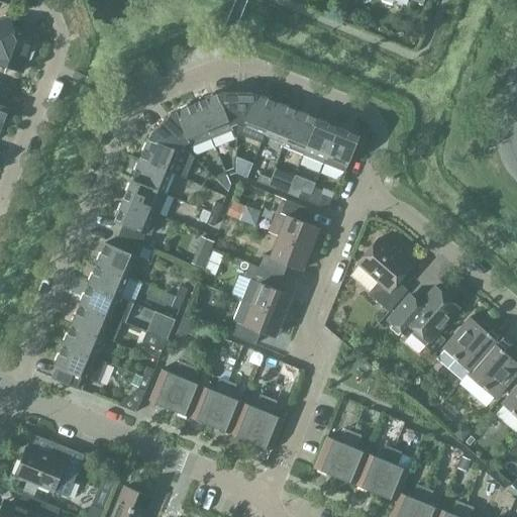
[(353,8),(343,12),(347,21),(357,17),(353,8)]
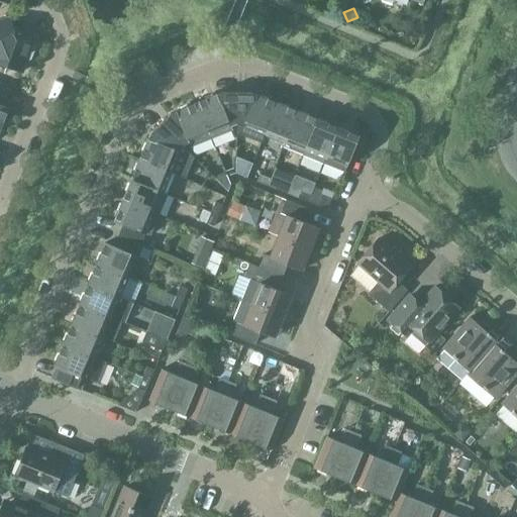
[(31,60),(36,46),(28,25),(15,31),(9,18),(0,21),(0,63),(22,72),(26,62),(31,60)]
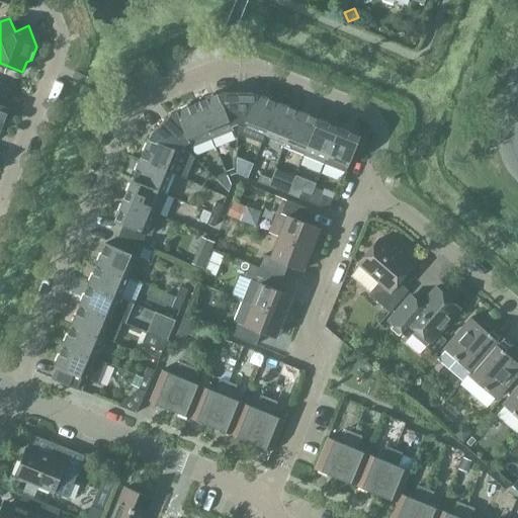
[(0,131),(9,108),(2,105),(9,88),(0,83),(0,131)]
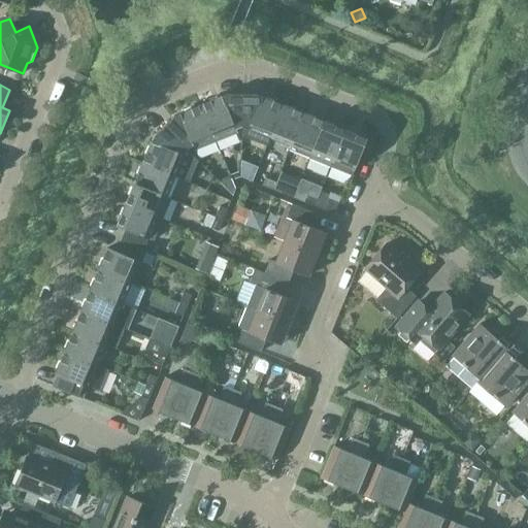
[(235,129),(242,127),(242,94),(229,94),(222,97),(201,105),(216,141),(237,133),(235,129)]
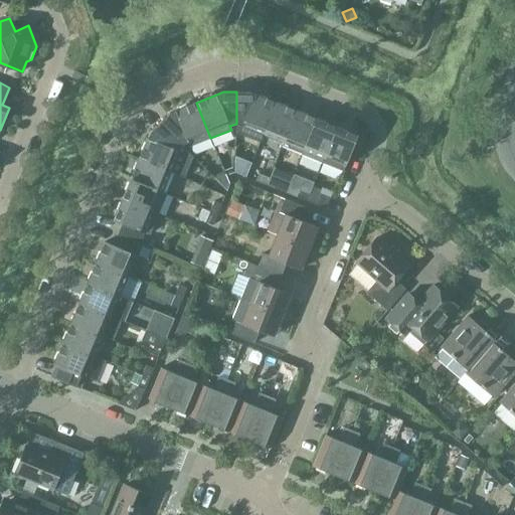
[(263,138),(277,103),(250,93),(236,92),(236,124),(242,126),(239,133),(261,142),(263,138)]
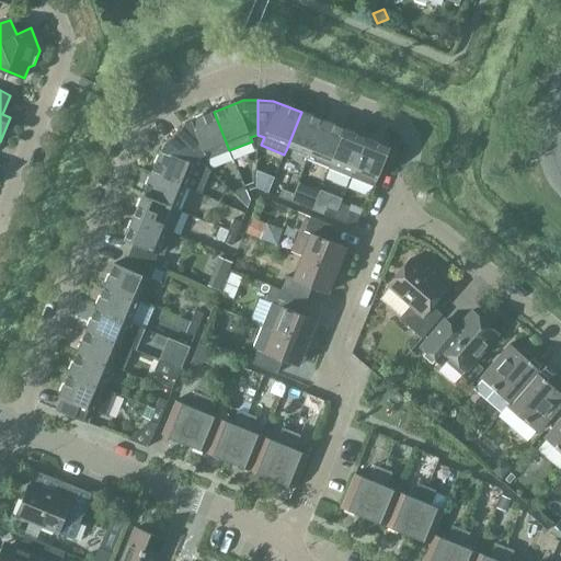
[(185,124),(174,135),(198,159),(206,156),(207,160),(229,150),(214,112),(185,124)]
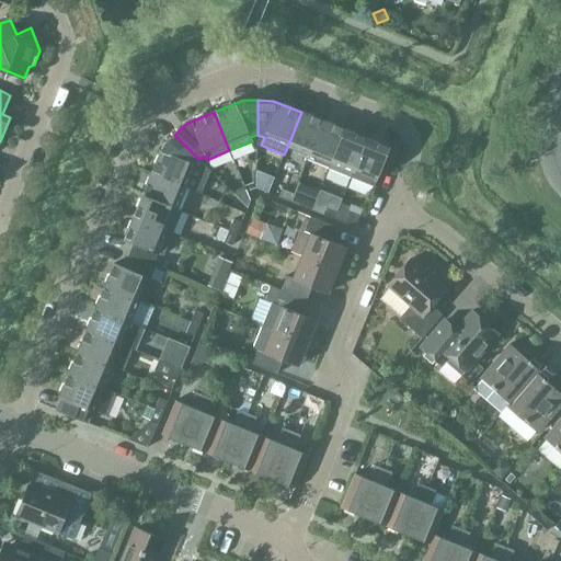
[(301,112),(286,150),(308,159),(323,121),(301,112)]
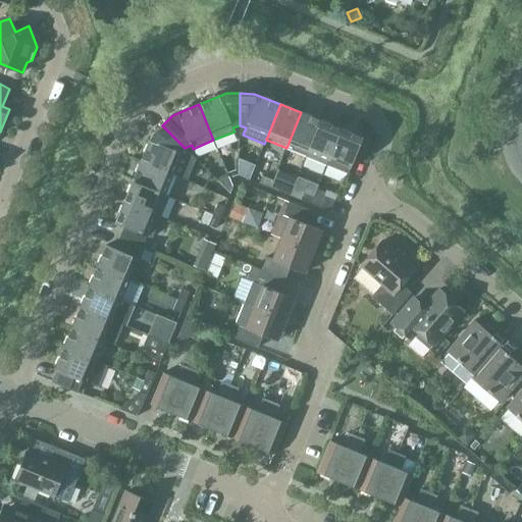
[(301,112),(286,148),(307,156),(308,154),(321,121),(301,112)]
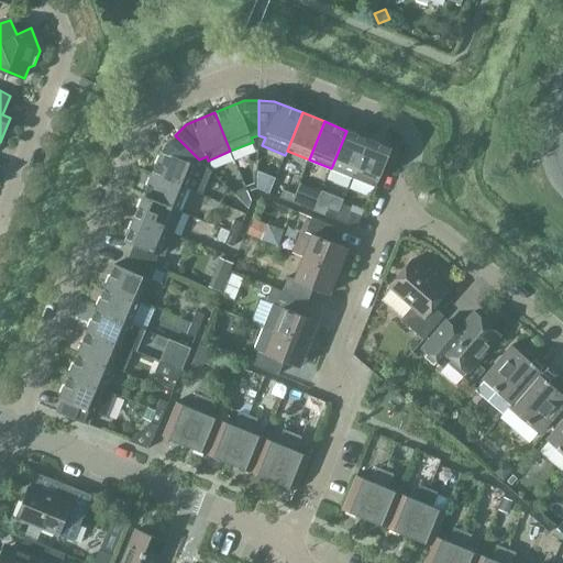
[(354,175),(368,140),(346,131),(332,166),(354,175)]
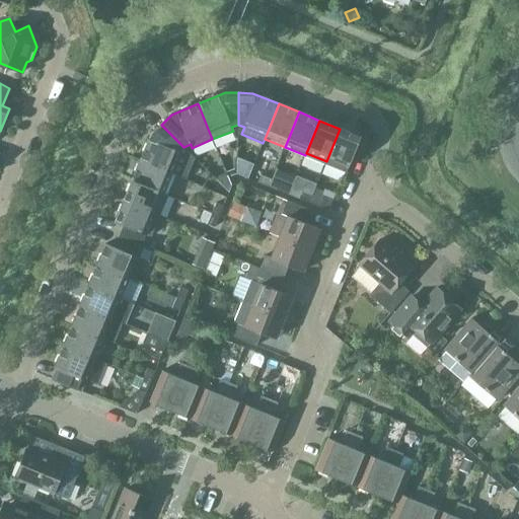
[(151,135),(141,161),(175,175),(184,154),(180,152),(183,147),(161,125),(151,135)]
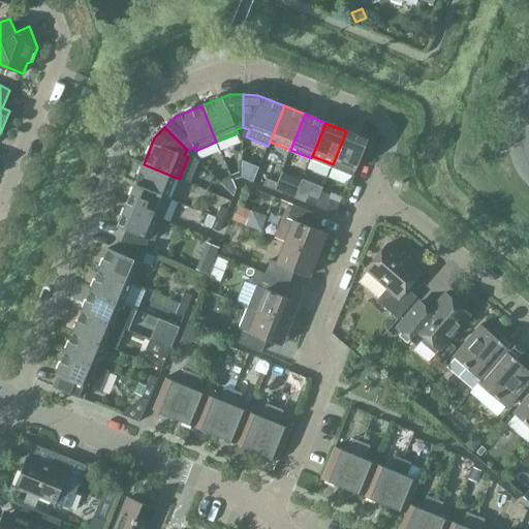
[(333,164),(332,166),(332,167),(352,176),(368,139),(346,131),(333,164)]
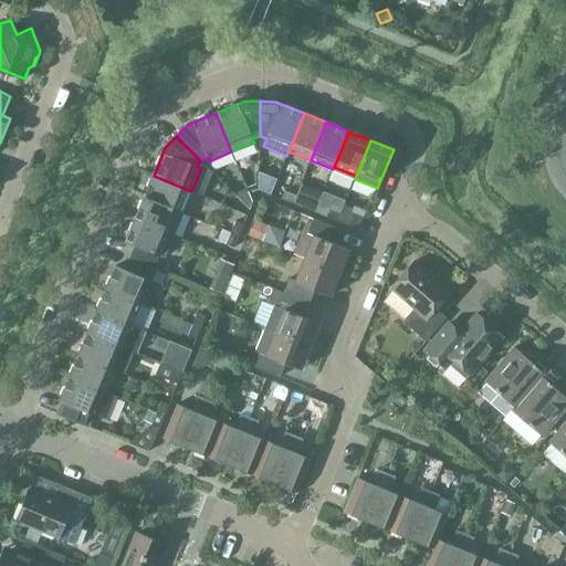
[(154,176),(145,197),(182,212),(191,191),(154,176)]
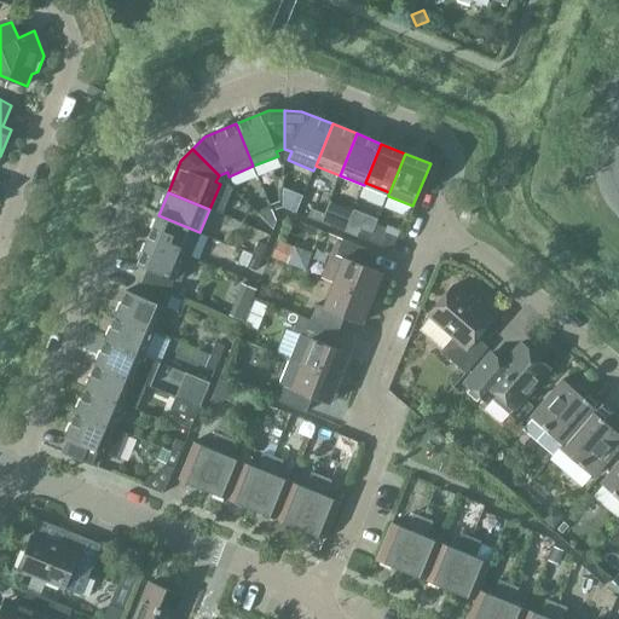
[(268,202),(255,208),(272,226),(276,218),(268,202)]
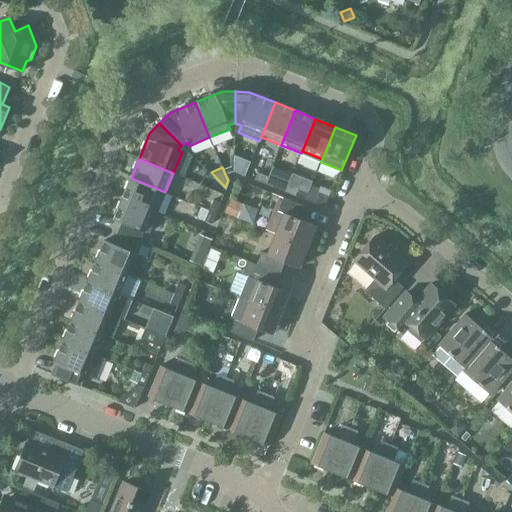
[(255,180),(265,184),(268,177),(257,173),(255,180)]
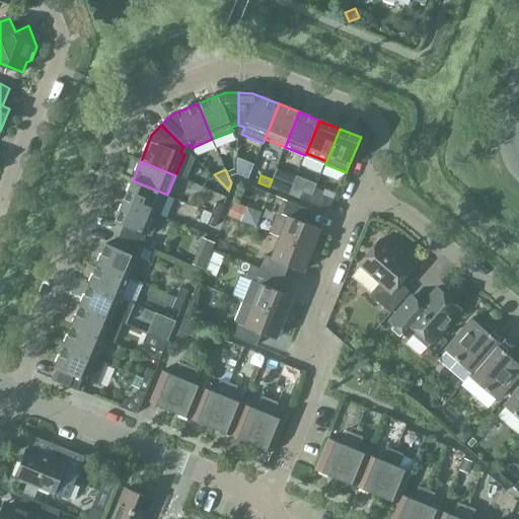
[(315,188),(316,183),(296,175),(296,176),(292,188),(289,195),(299,199),(302,191),(312,195),(315,188)]
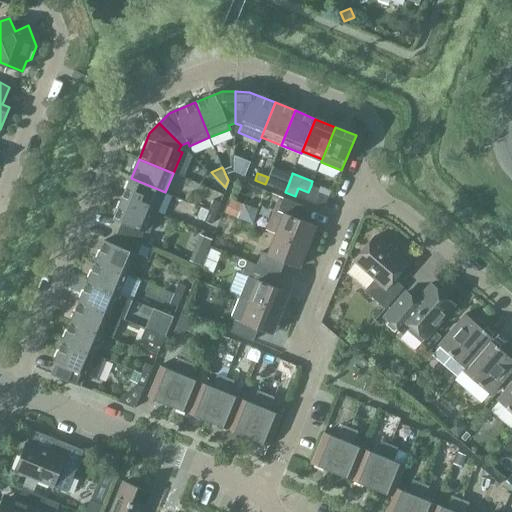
[(278,181),(268,177),(265,184),(276,188),(278,181)]
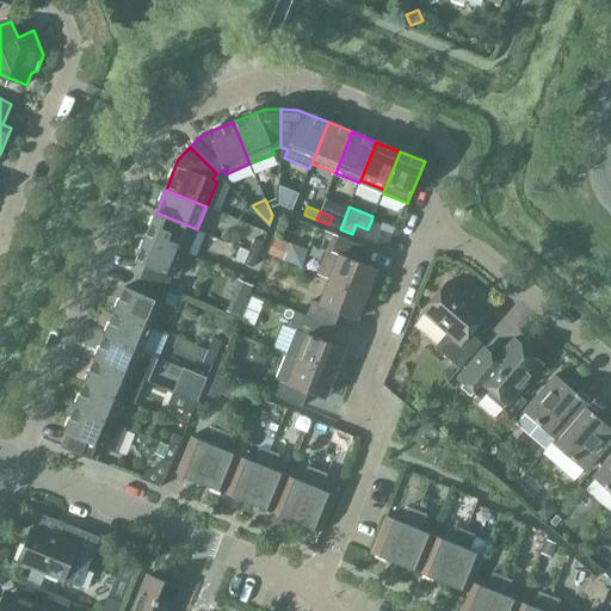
[(156,213),(147,236),(187,254),(197,229),(156,213)]
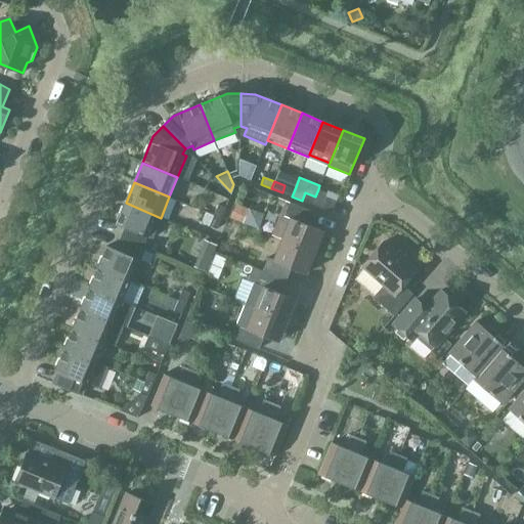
[(285,185),(282,192),(291,195),(294,188),(285,185)]
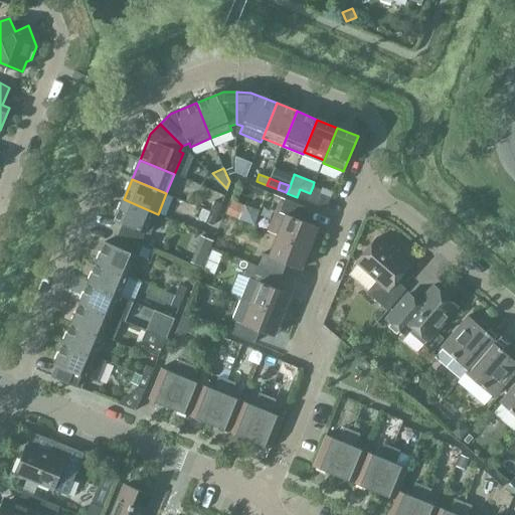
[(300,190),(297,196),(327,208),(331,197),(320,192),(322,189),(313,186),(310,194),(300,190)]
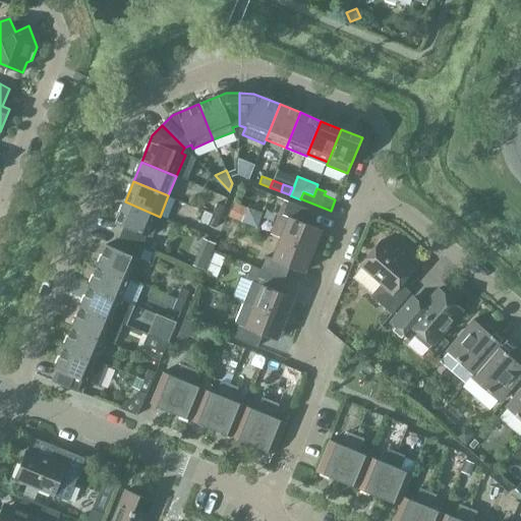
[(233,200),(228,215),(241,220),(246,206),(233,200)]
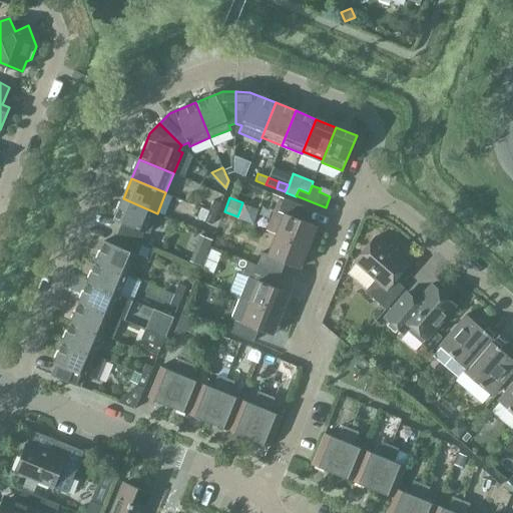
[(266,230),(276,235),(308,247),(316,226),(303,220),(308,208),(279,197),(266,230)]
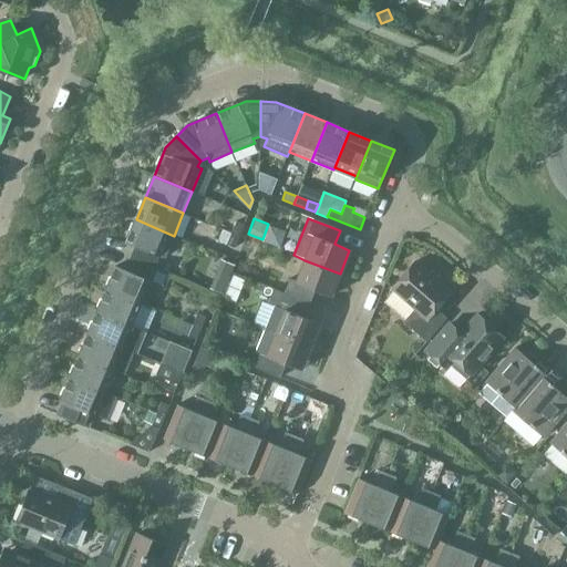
[(134,246),(130,258),(155,269),(161,257),(165,258),(174,236),(136,219),(126,243),(134,246)]
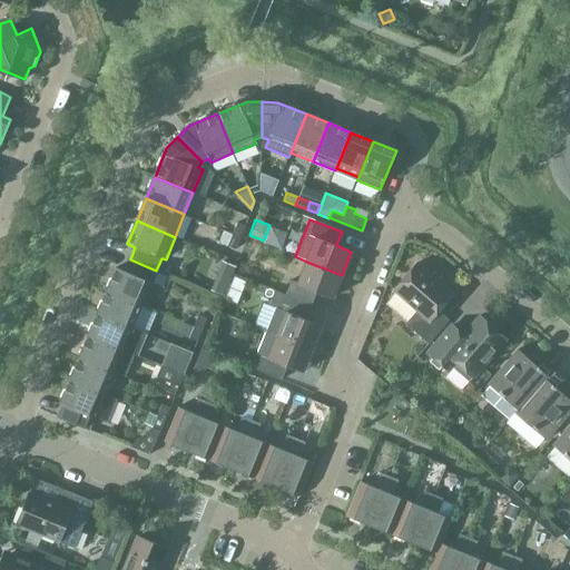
[(238,224),(233,235),(242,238),(246,227),(238,224)]
